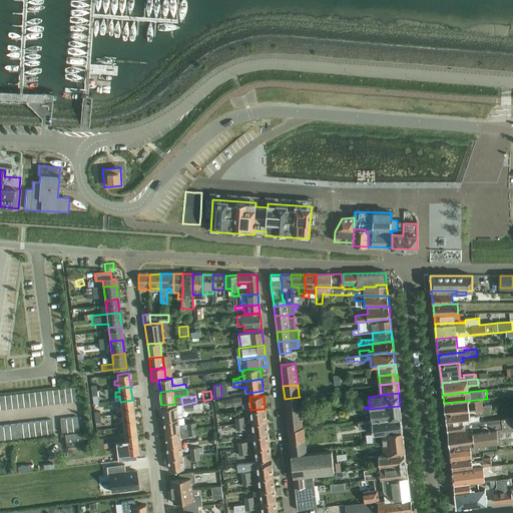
[(286,410),(301,408),(300,397),(285,399),(286,410)]
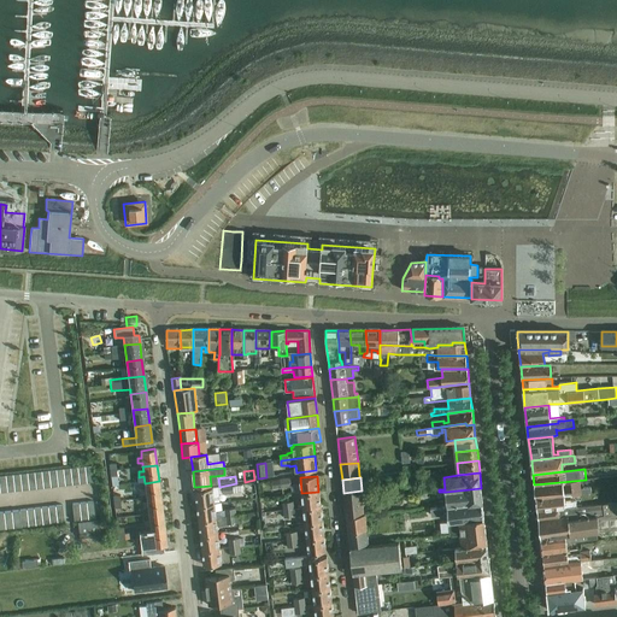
[(535,499),(564,495),(563,485),(571,485),(573,495),(581,494),(591,493),(591,488),(580,489),(579,480),(563,482),(560,482),(534,486),(535,499)]
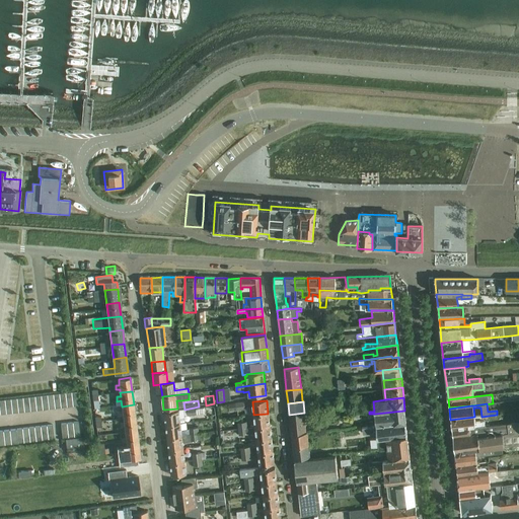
[(123,420),(135,418),(134,404),(122,406),(122,412),(119,413),(119,417),(123,416),(123,420)]
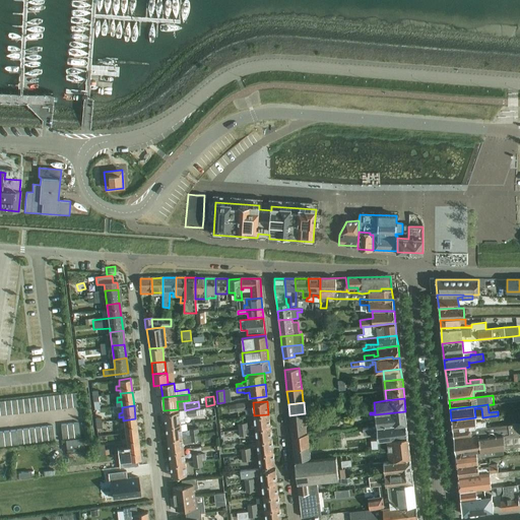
[(196,408),(187,409),(187,410),(188,416),(195,415),(204,414),(204,408),(196,409),(196,408)]
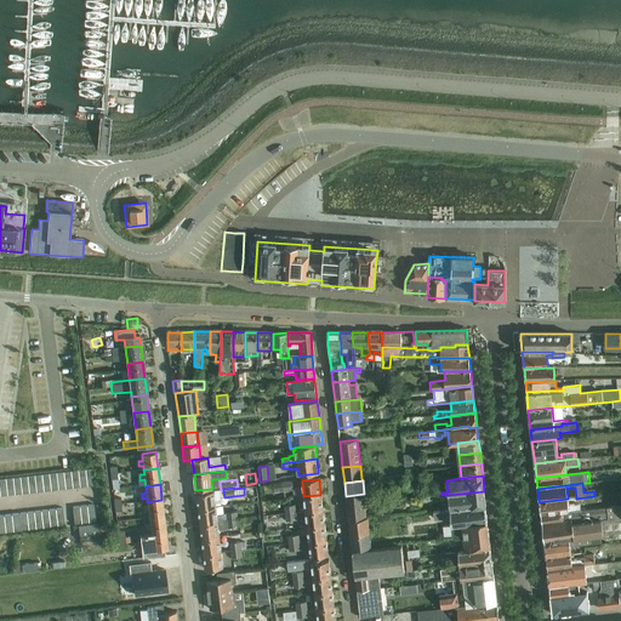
[(216,507),(214,491),(197,494),(198,510),(216,507)]
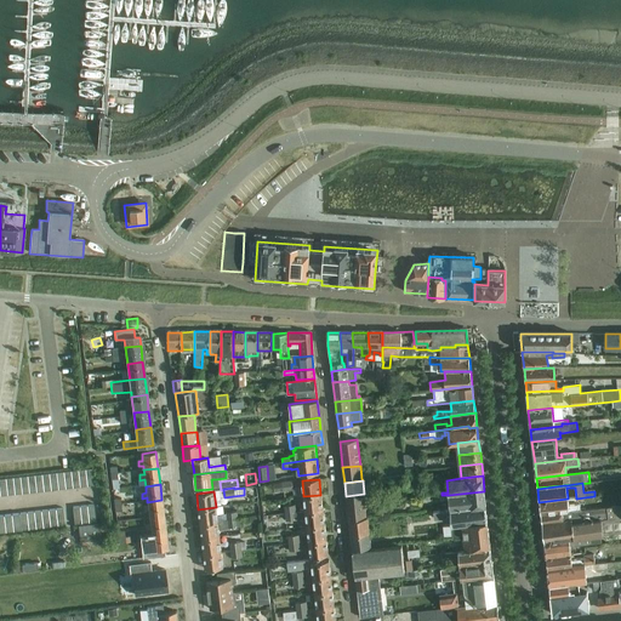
[(450,510),(485,506),(484,491),(449,495),(449,499),(450,510)]
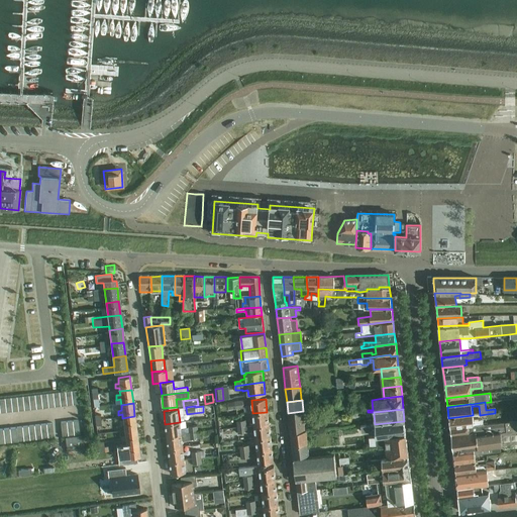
[(290,432),(304,430),(303,411),(288,413),(289,421),(290,432)]
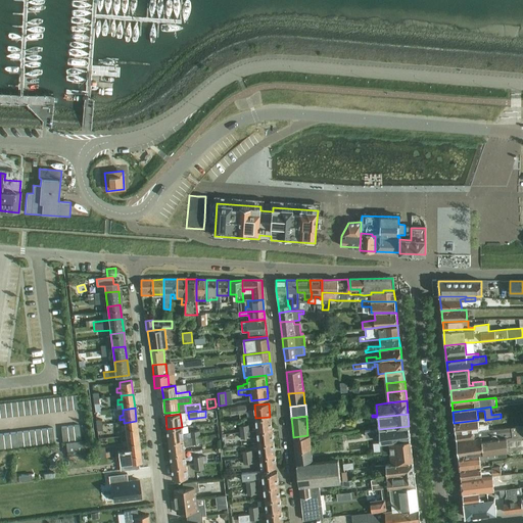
[(256,431),(272,429),(270,417),(255,418),(256,431)]
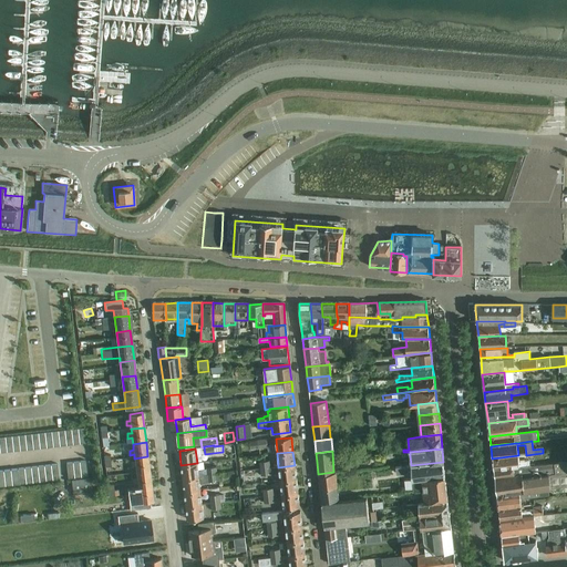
[(528,461),(518,463),(518,455),(492,459),(494,471),(529,466),(528,461)]
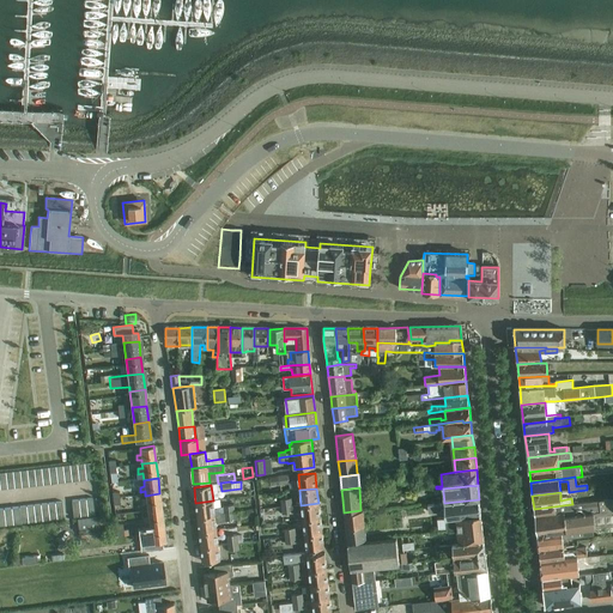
[(147,511),(162,510),(159,493),(145,496),(146,499),(141,499),(143,505),(146,505),(147,511)]
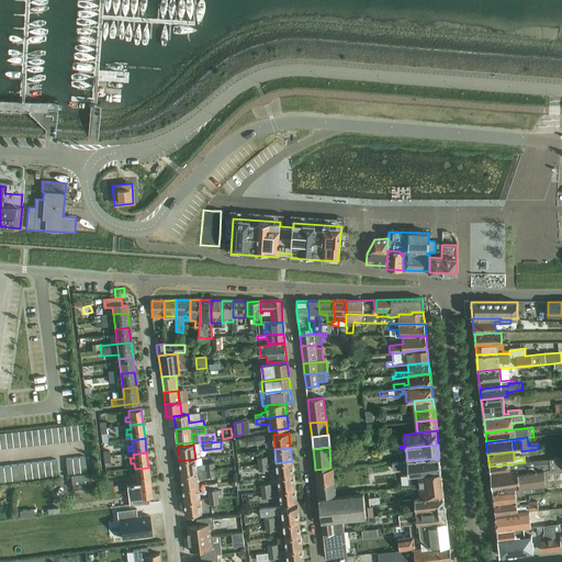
[(535,485),(561,482),(561,457),(548,459),(525,462),(490,467),(492,491),(535,485)]
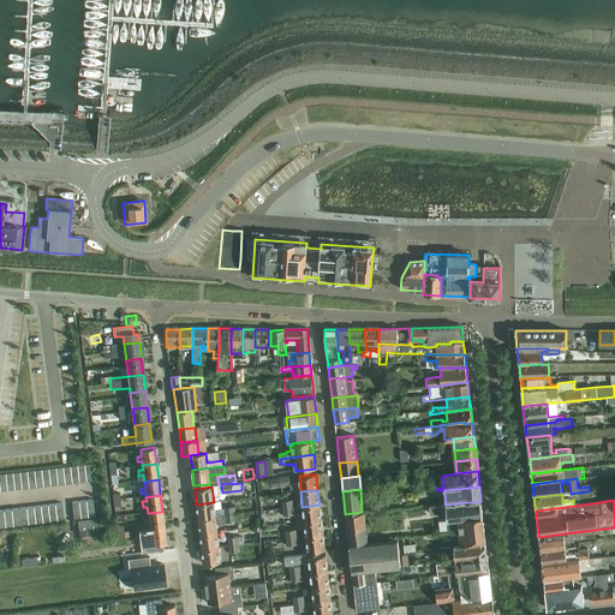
[(458,519),(483,517),(481,501),(446,505),(429,506),(430,514),(446,513),(448,533),(457,532),(455,525),(458,525),(458,519)]
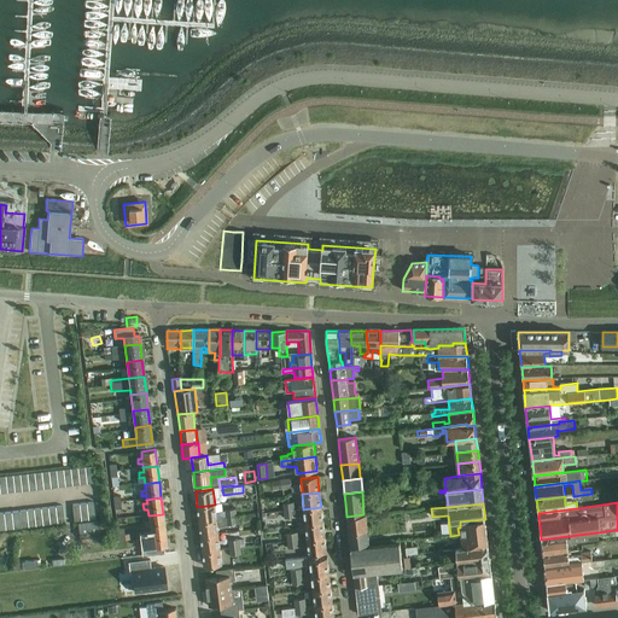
[(237,517),(235,509),(225,511),(226,518),(216,519),(215,505),(197,507),(199,522),(237,517)]
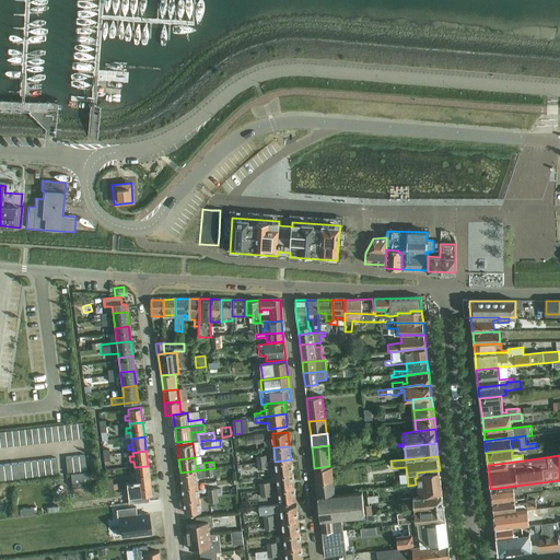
[(277,475),(292,473),(291,459),(275,462),(267,462),(257,463),(258,470),(267,469),(267,467),(276,466),(277,475)]
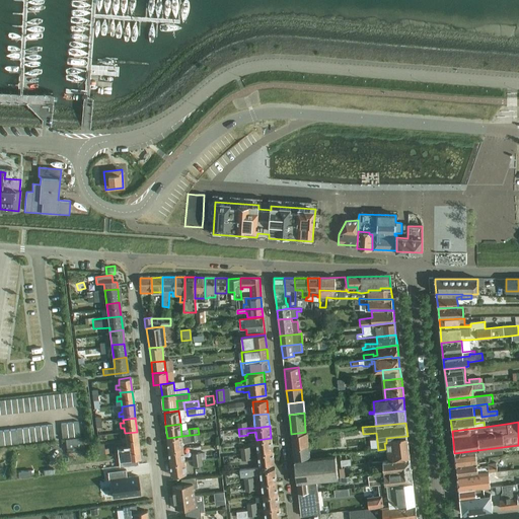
[(9,430),(11,444),(17,443),(16,429),(9,430)]
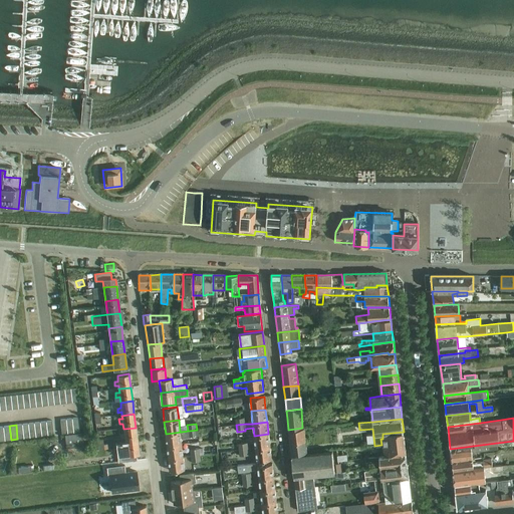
[(3,427),(4,441),(11,440),(9,426),(3,427)]
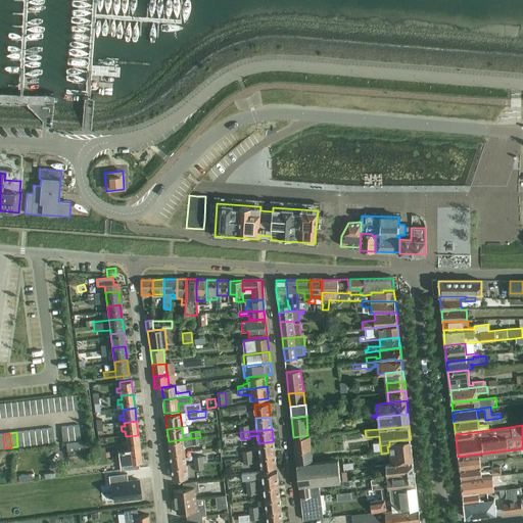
[(128,449),(140,447),(138,435),(126,436),(127,441),(123,442),(123,446),(127,445),(128,449)]
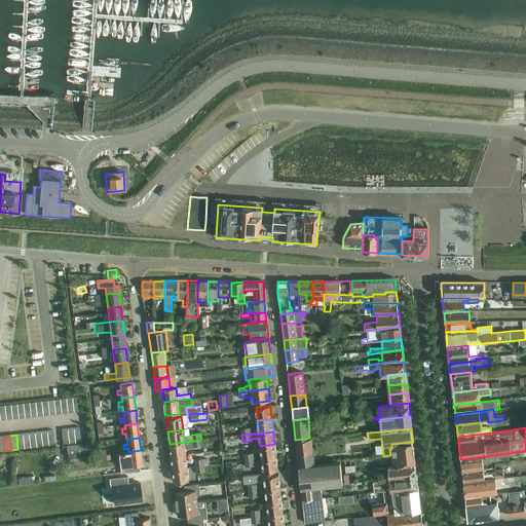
[(297,453),(312,451),(311,438),(309,438),(295,440),(297,453)]
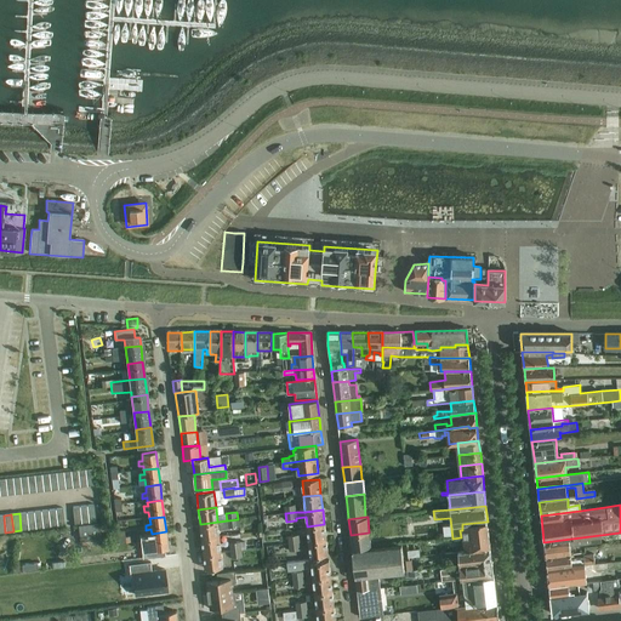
[(244,528),(243,519),(238,519),(200,524),(201,539),(220,537),(218,530),(244,528)]
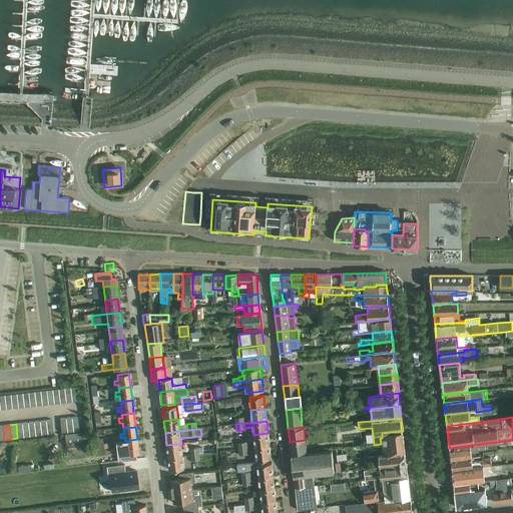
[(384,456),(405,453),(403,431),(382,433),(382,438),(384,456)]
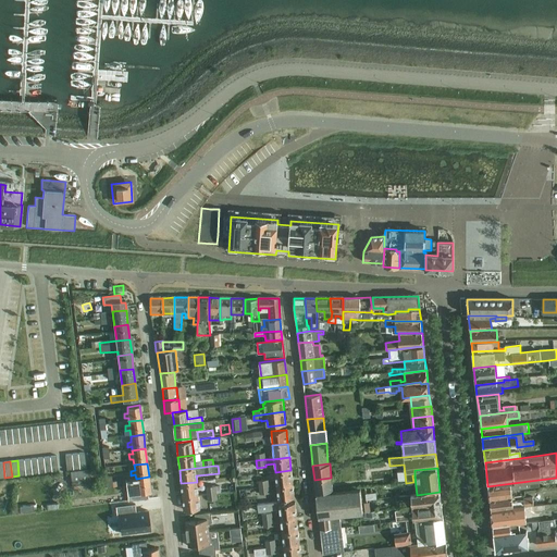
[(72,485),(90,483),(88,469),(70,471),(72,485)]
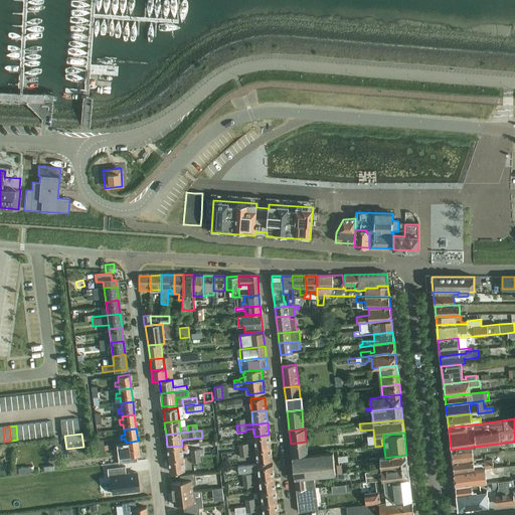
[(255,449),(271,448),(269,435),(254,437),(255,449)]
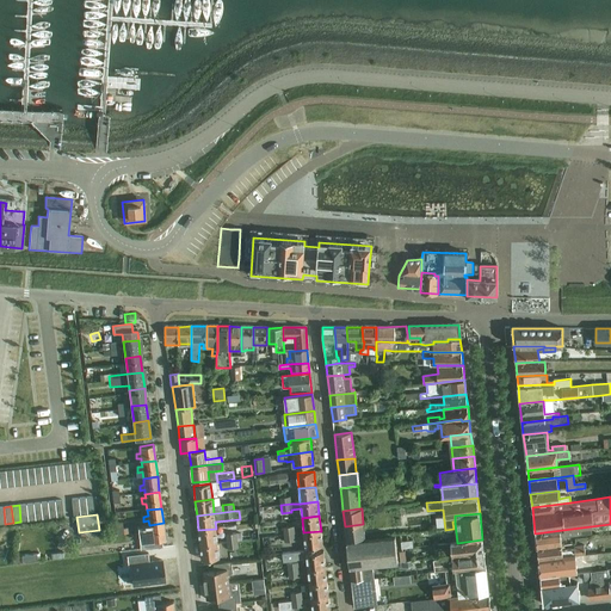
[(164,523),(149,525),(137,526),(140,542),(146,542),(147,549),(160,548),(160,539),(165,539),(164,523)]
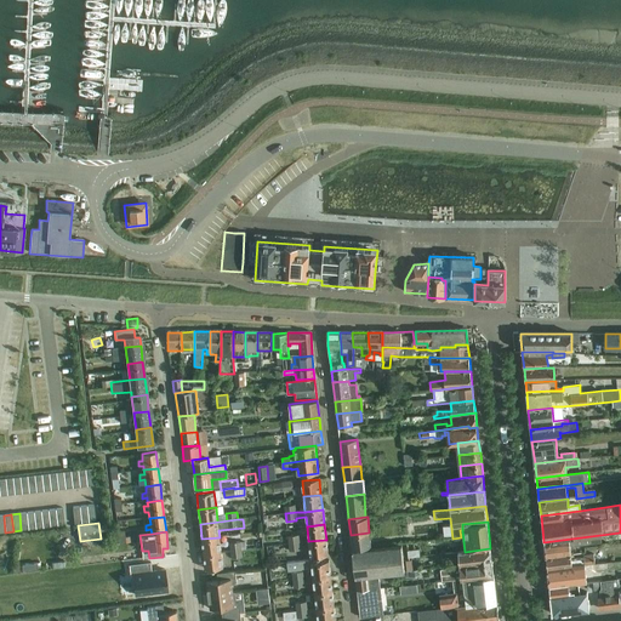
[(369,533),(351,535),(352,550),(370,547),(369,533)]
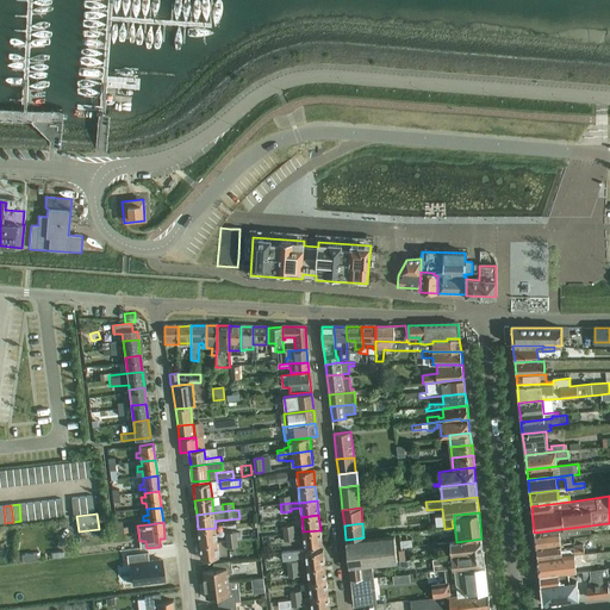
[(536,547),(560,546),(559,535),(564,536),(582,534),(580,527),(534,533),(536,547)]
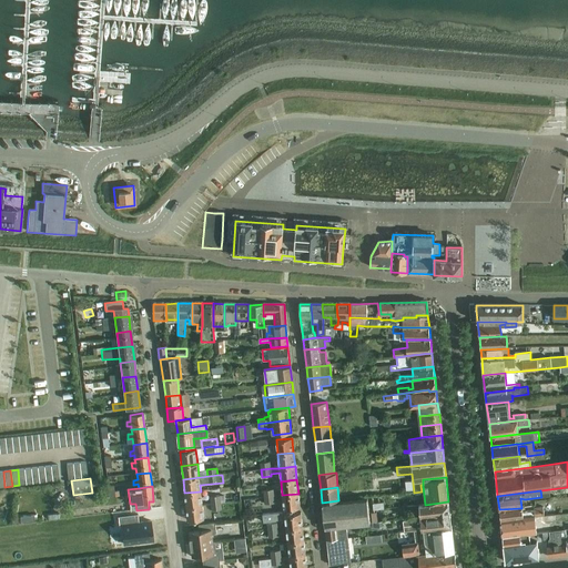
[(186,507),(202,505),(201,492),(184,493),(186,507)]
